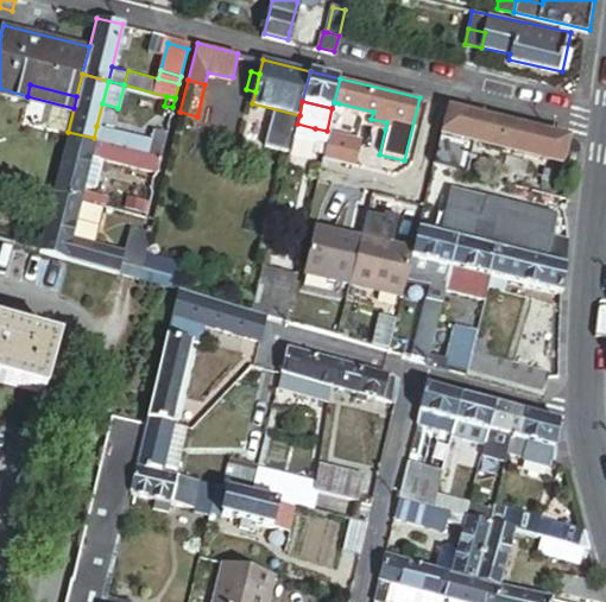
[(327,131),(315,128),(310,147),(327,151),(333,131),(339,103),(334,102),(332,108),(327,131)]
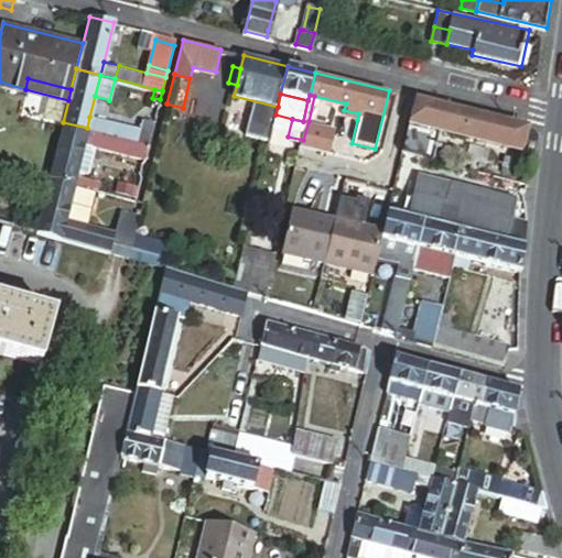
[(442,105),(419,98),(403,151),(430,157),(438,127),(442,105)]
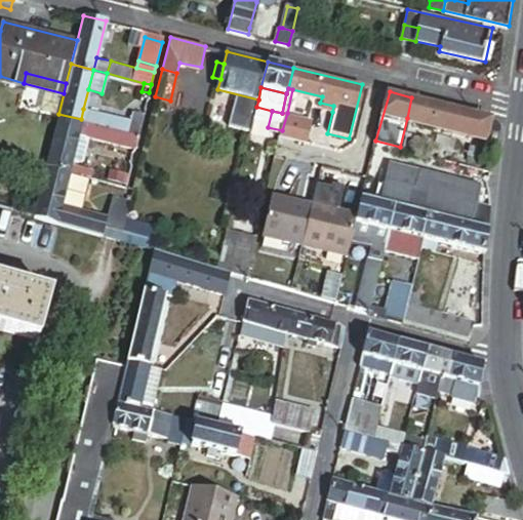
[(407,118),(487,137),(492,118),(411,97),(407,118)]
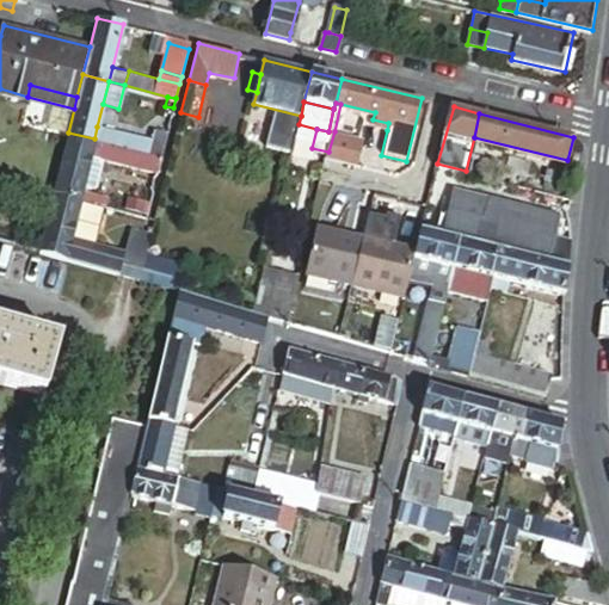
[(388,123),(373,119),(371,127),(387,130),(388,123)]
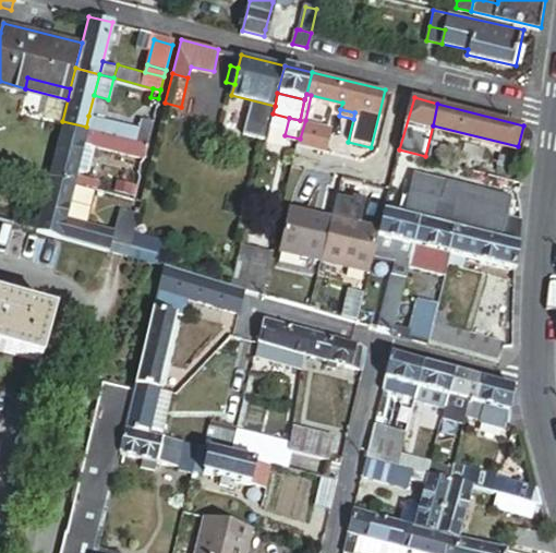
[(134,127),(150,131),(155,115),(139,110),(134,127)]
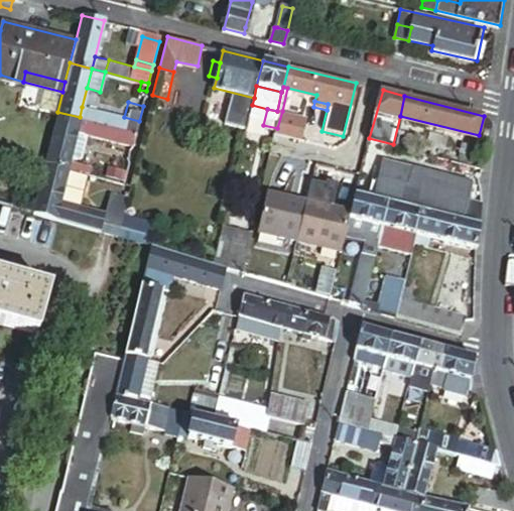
[(82,107),(80,117),(92,120),(95,110),(82,107)]
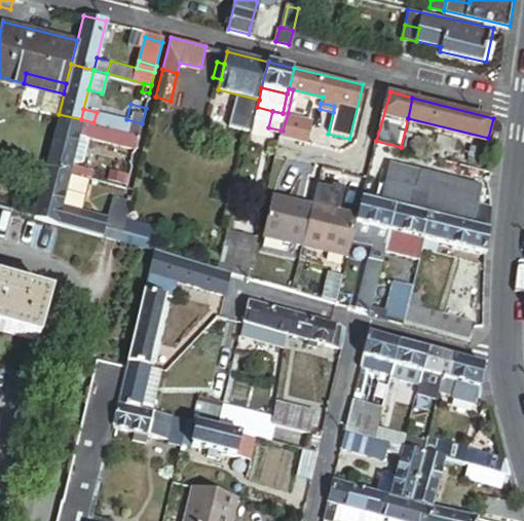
[(94,122),(140,134),(142,123),(126,119),(97,112),(94,122)]
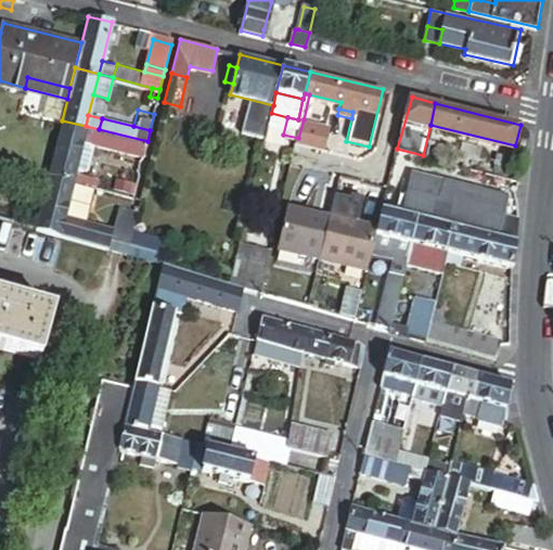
[(304,119),(298,138),(298,140),(324,146),(330,126),(304,119)]
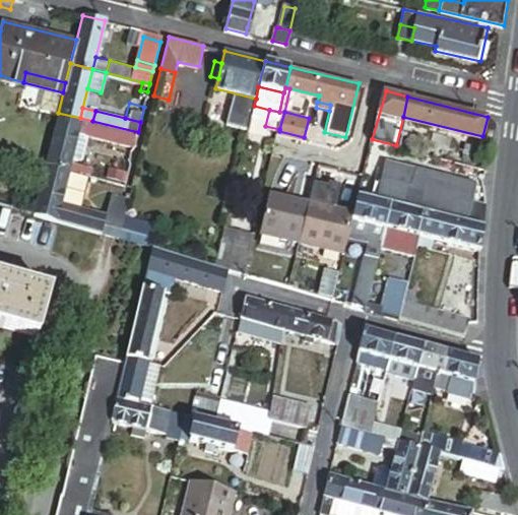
[(80,118),(58,113),(46,163),(67,168),(69,163),(70,157),(76,134),(80,118)]
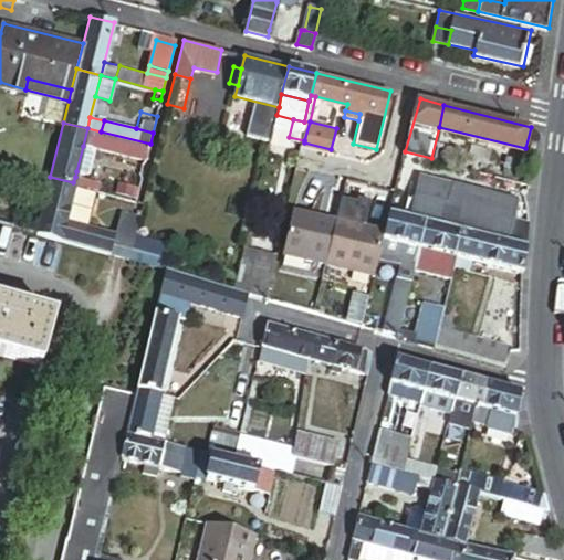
[(101,131),(87,128),(83,146),(94,149),(146,161),(150,144),(101,131)]
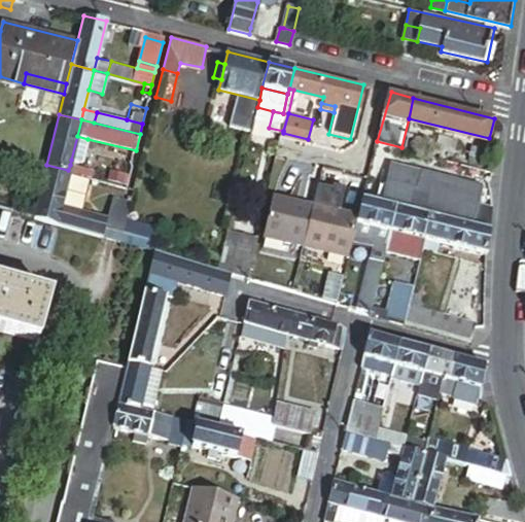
[(81,162),(88,139),(77,136),(71,160),(81,162)]
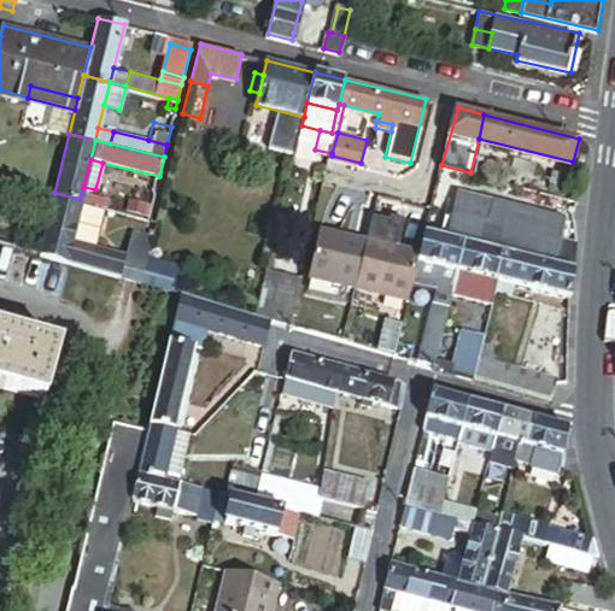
[(455,209),(432,204),(425,230),(467,240),(508,250),(577,265),(580,240),(562,236),(567,213),(460,189),(455,209)]
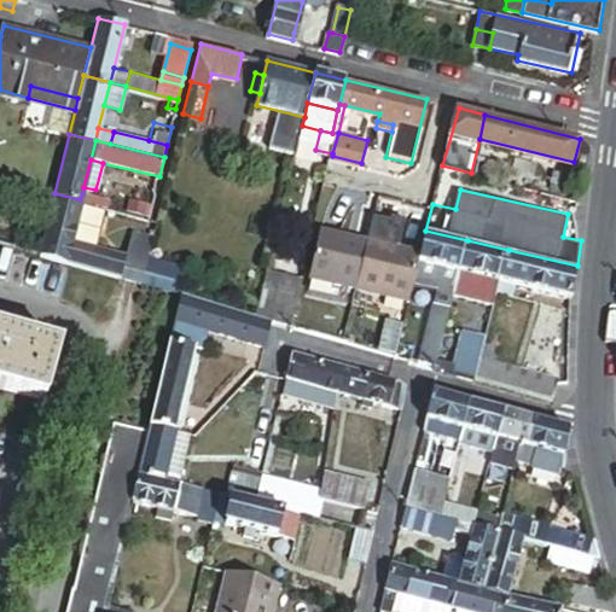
[(54,193),(40,254),(65,261),(69,243),(80,199),(54,193)]
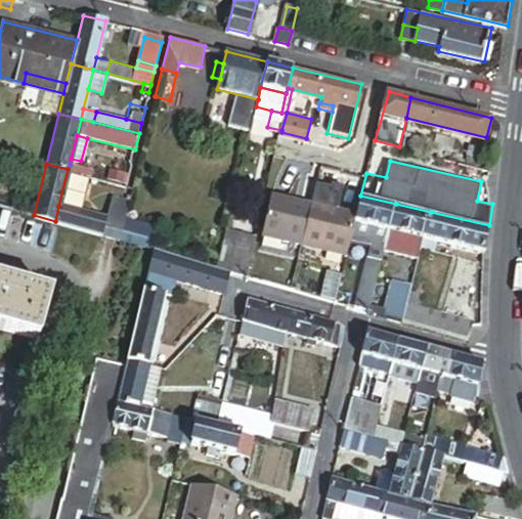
[(70,164),(68,169),(88,174),(99,177),(100,172),(70,164)]
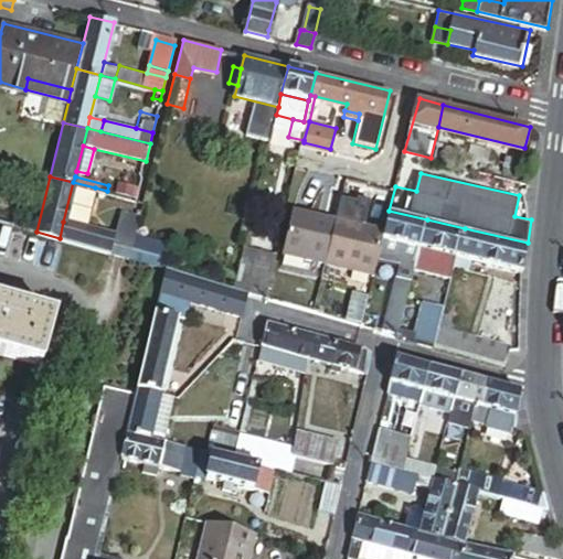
[(95,187),(73,182),(63,222),(85,227),(95,187)]
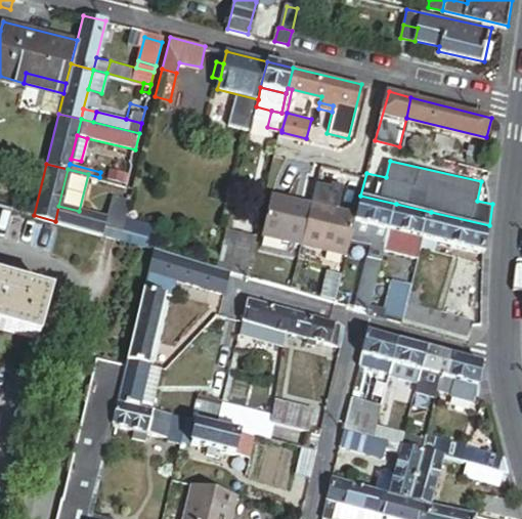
[(287,239),(302,243),(313,204),(275,193),(266,229),(288,234),(287,239)]
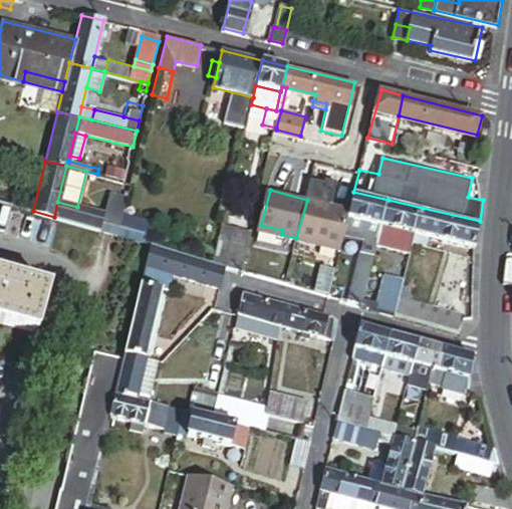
[(389,200),(353,192),(349,210),(343,233),(364,238),(349,299),(363,303),(371,271),(378,240),(389,200)]
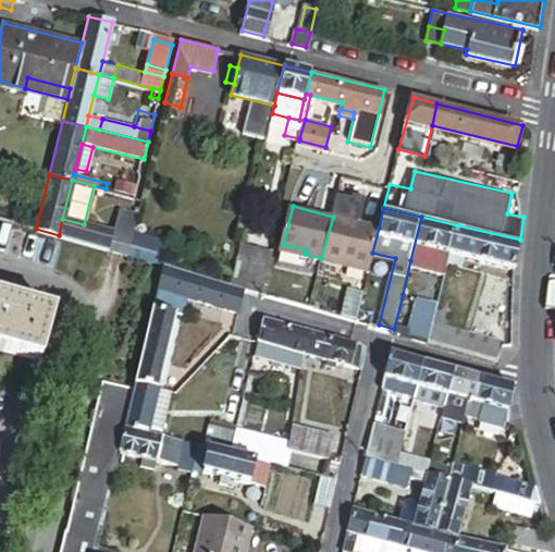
[(105,247),(126,254),(133,230),(135,217),(114,211),(109,231),(105,247)]
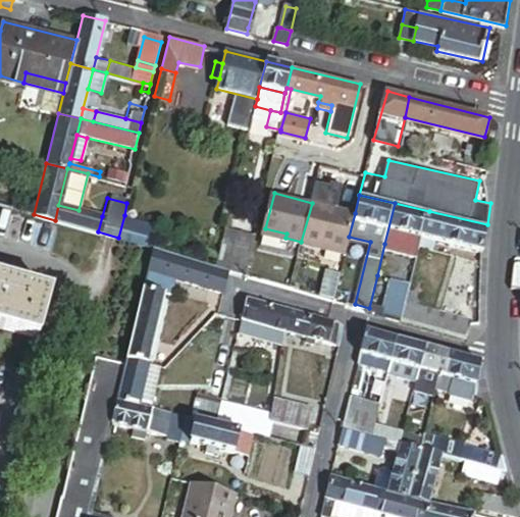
[(349,237),(355,213),(312,203),(301,242),(345,253),(349,237)]
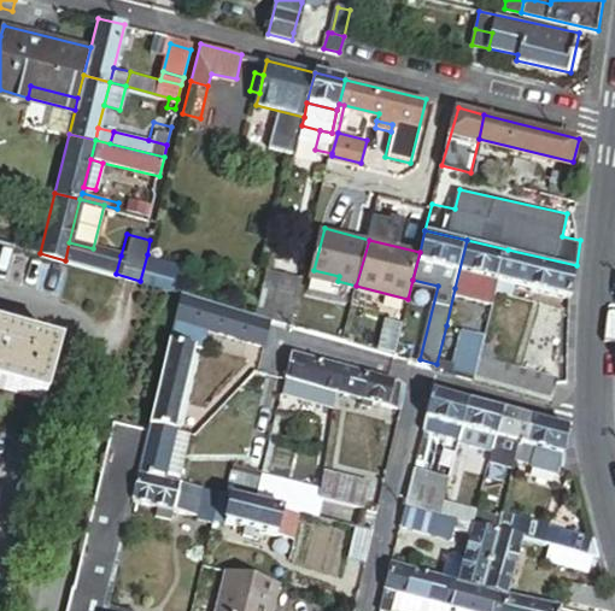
[(508,250),(467,240),(455,288),(496,298),(498,288),(501,277),(508,250)]
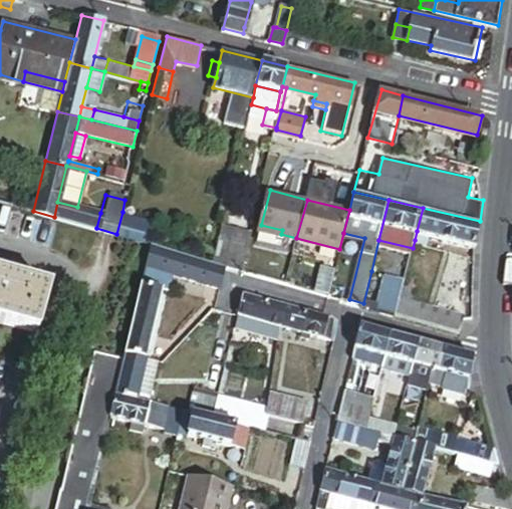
[(57,202),(54,217),(96,228),(100,213),(77,207),(57,202)]
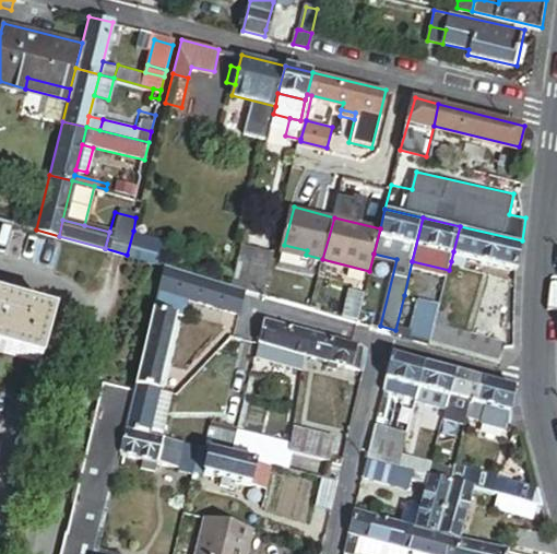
[(518,266),(522,240),(460,226),(453,251),(467,254),(518,266)]
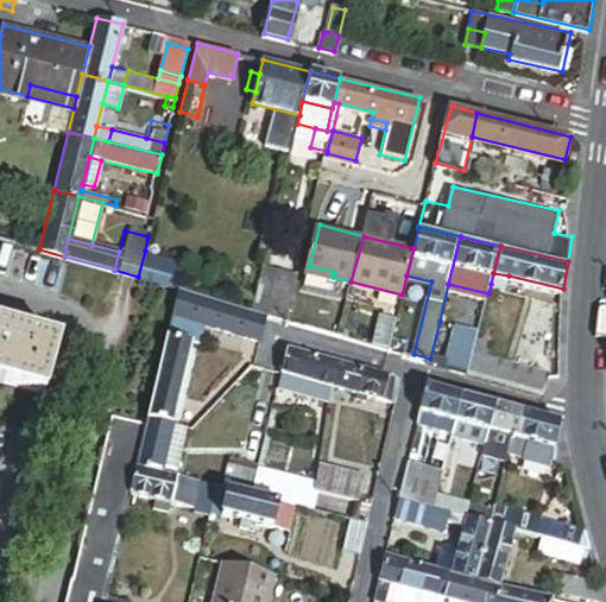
[(178,263),(145,251),(138,277),(172,286),(178,263)]
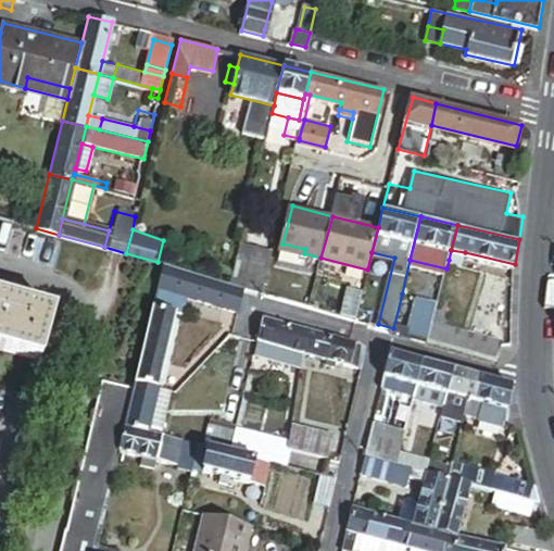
[(253,237),(241,234),(228,282),(243,286),(260,290),(265,265),(265,264),(248,260),(252,238),(253,237)]
